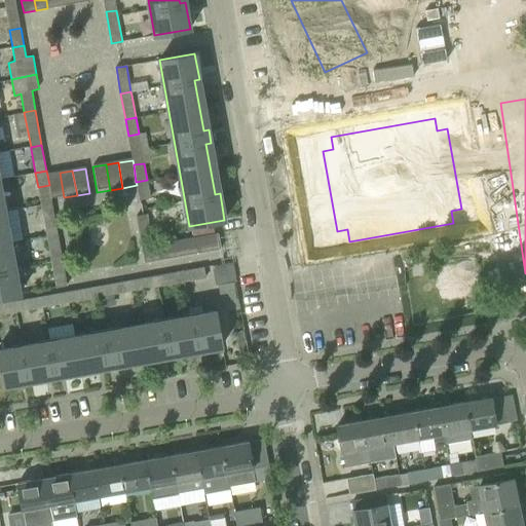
[(64,197),(60,173),(47,175),(49,185),(51,199),(64,197)]
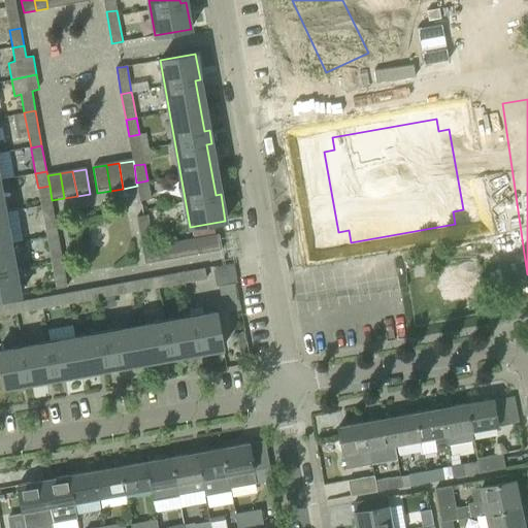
[(151,198),(147,180),(136,183),(137,186),(139,200),(151,198)]
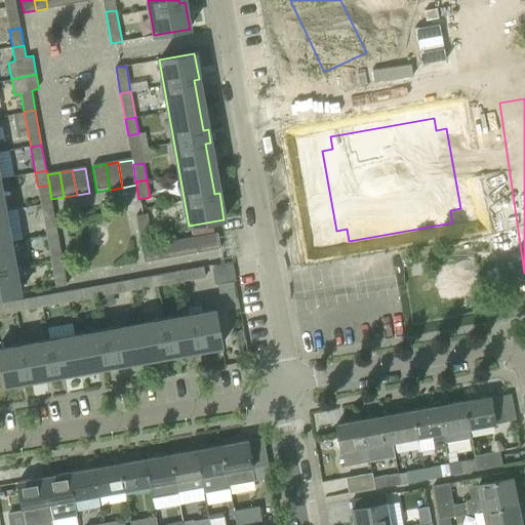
[(0,296),(19,293),(4,210),(0,187),(0,296)]
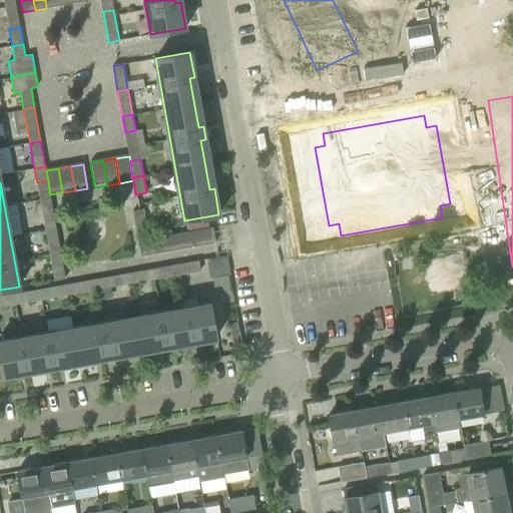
[(142,208),(138,209),(132,210),(138,240),(148,239),(142,208)]
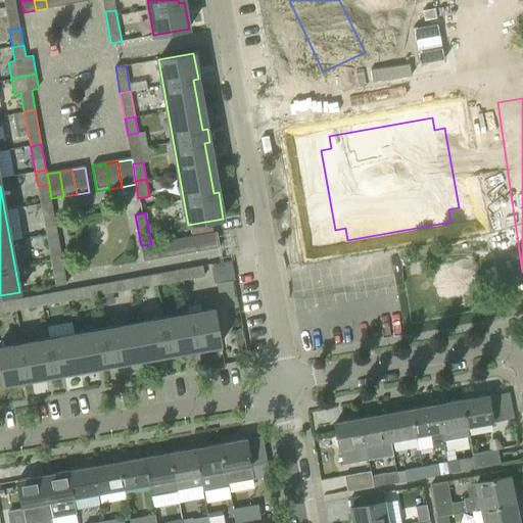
[(57,231),(54,217),(43,219),(46,233),(57,231)]
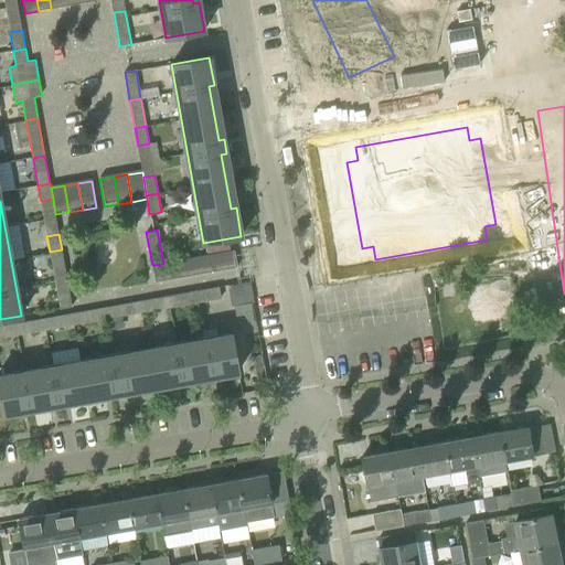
[(66,272),(62,249),(50,252),(54,274),(66,272)]
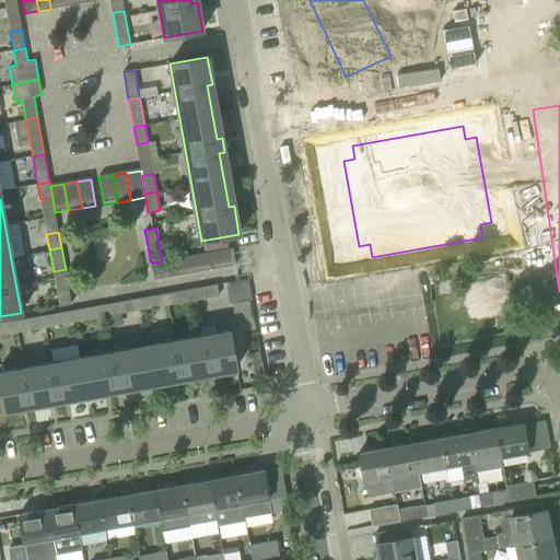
[(234,264),(231,247),(223,249),(226,266),(234,264)]
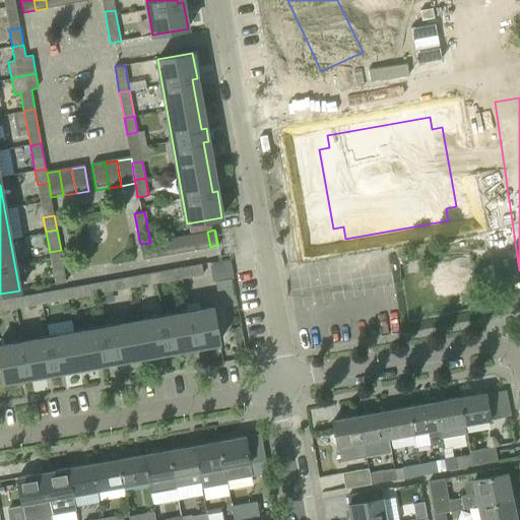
[(210,247),(207,232),(200,233),(203,248),(210,247)]
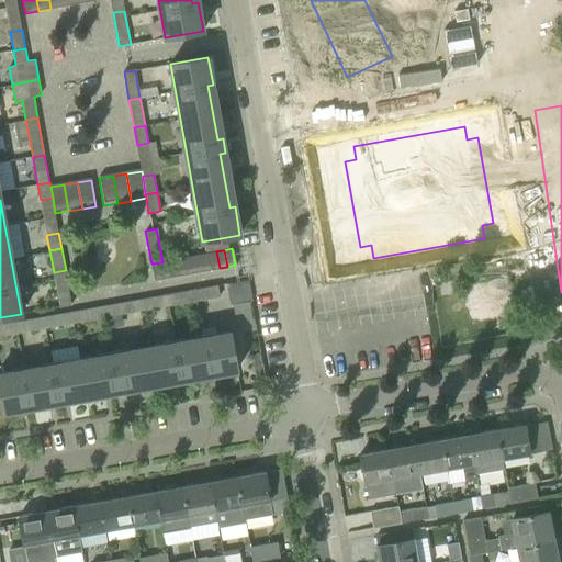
[(220,268),(216,251),(209,254),(212,269),(220,268)]
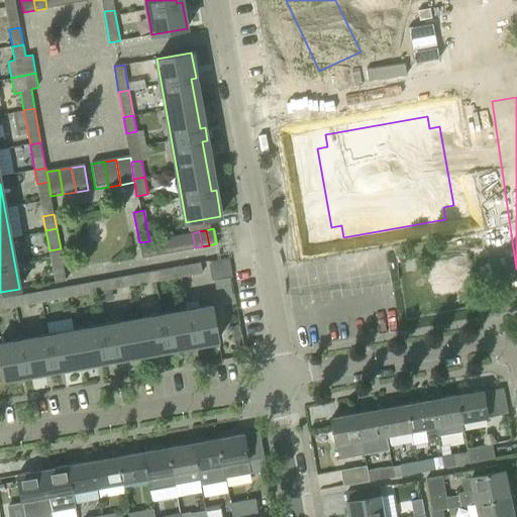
[(195,247),(192,233),(185,234),(188,249),(195,247)]
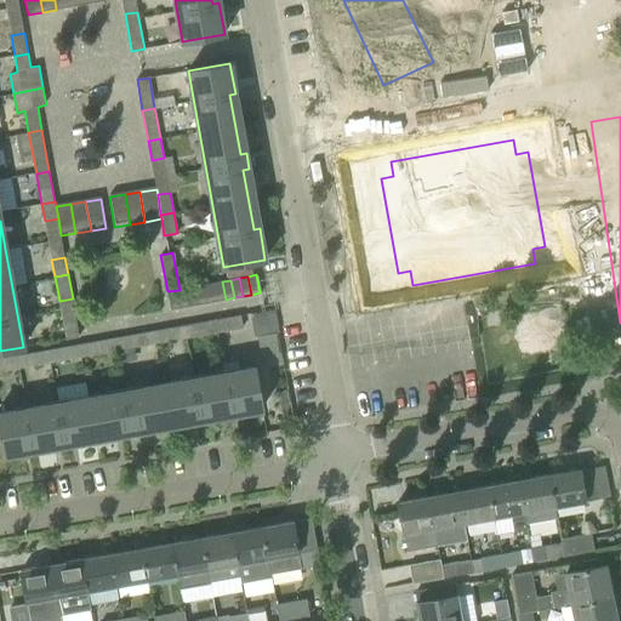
[(226,300),(222,281),(212,283),(216,301),(226,300)]
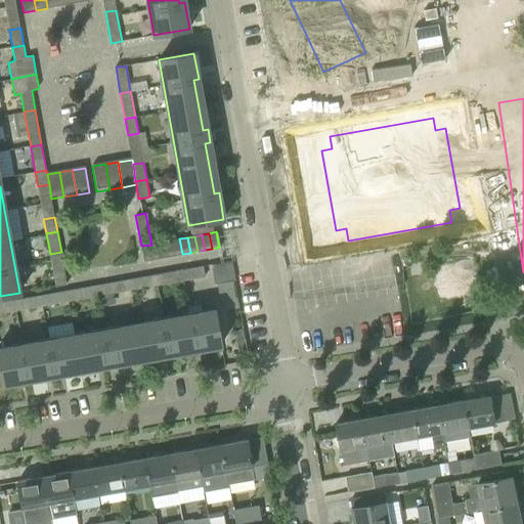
[(182,254),(179,238),(172,241),(175,256),(182,254)]
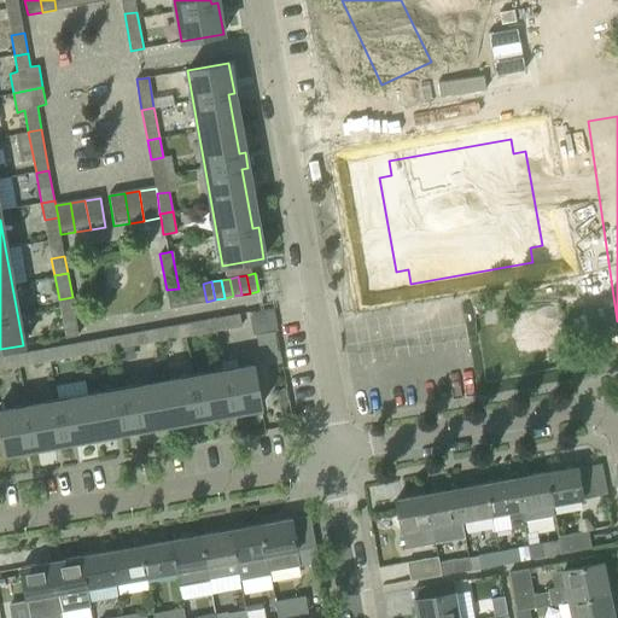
[(207,302),(203,284),(193,285),(197,303),(207,302)]
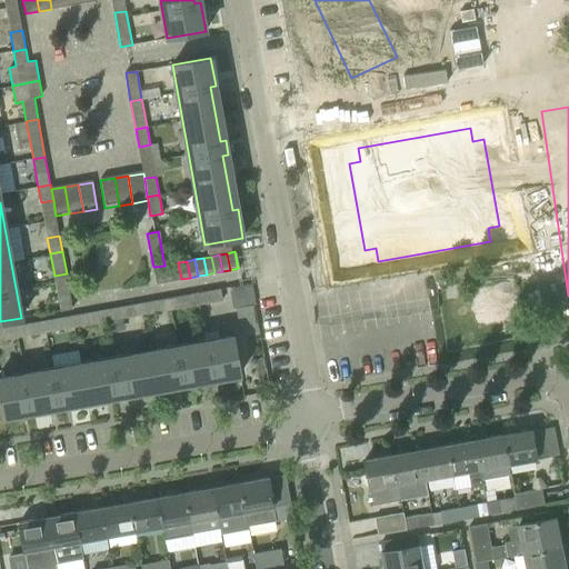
[(181,279),(178,262),(169,265),(171,272),(172,281),(181,279)]
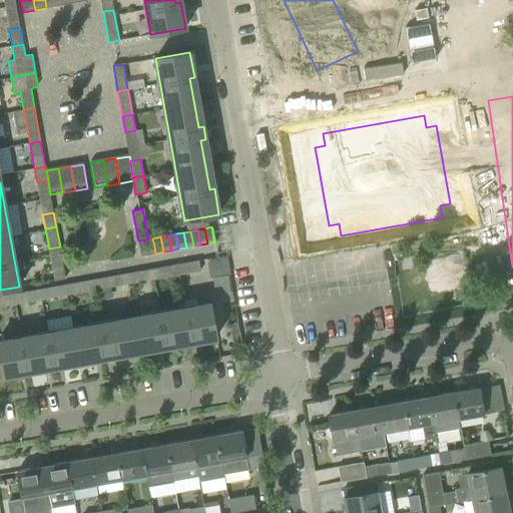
[(154,245),(152,238),(148,239),(138,240),(139,248),(154,245)]
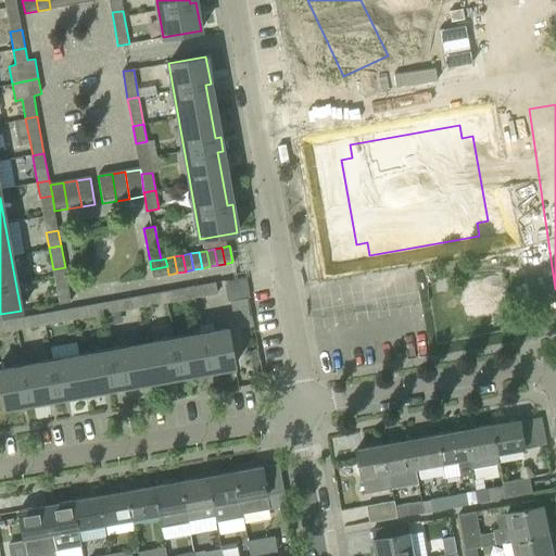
[(168,275),(167,266),(151,269),(153,277),(168,275)]
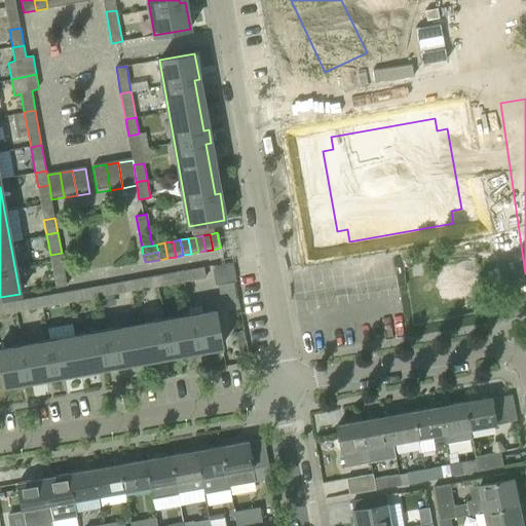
[(68,286),(62,257),(50,259),(57,288),(68,286)]
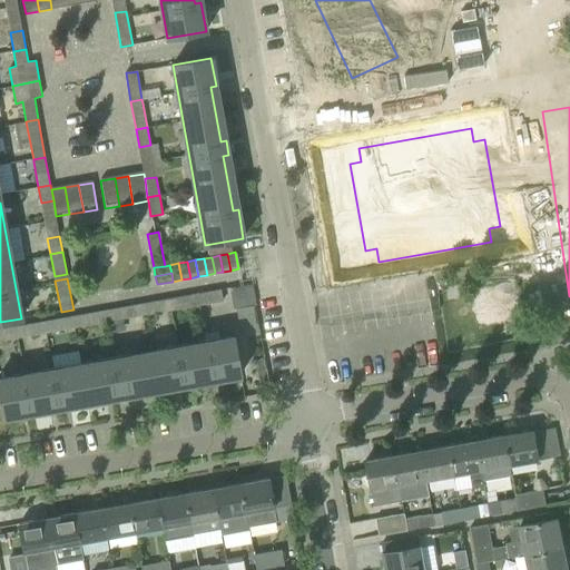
[(220,290),(197,294),(198,305),(223,302),(220,290)]
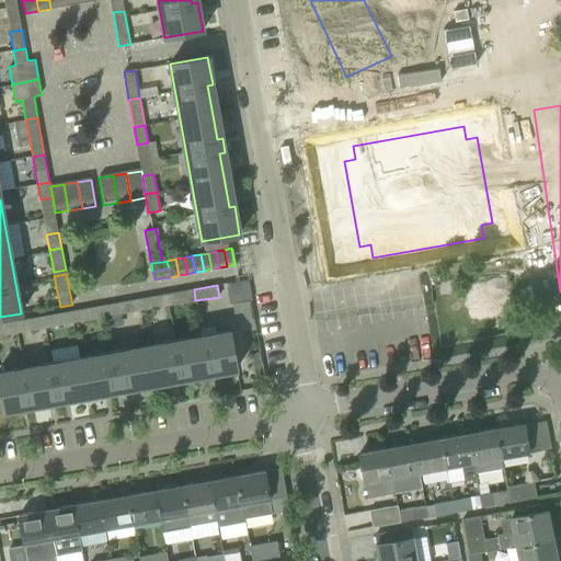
[(195,300),(194,289),(185,292),(186,302),(195,300)]
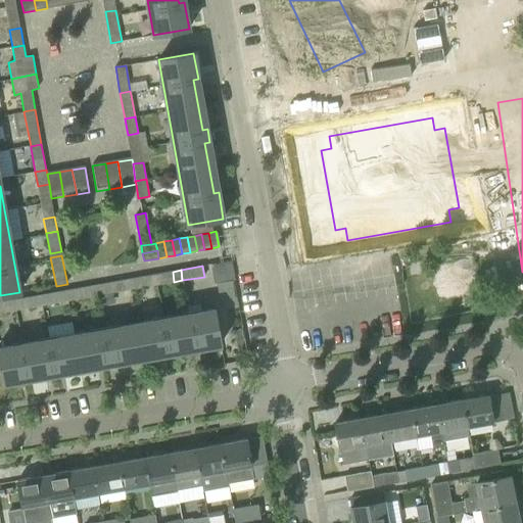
[(171,283),(169,272),(151,275),(153,286),(171,283)]
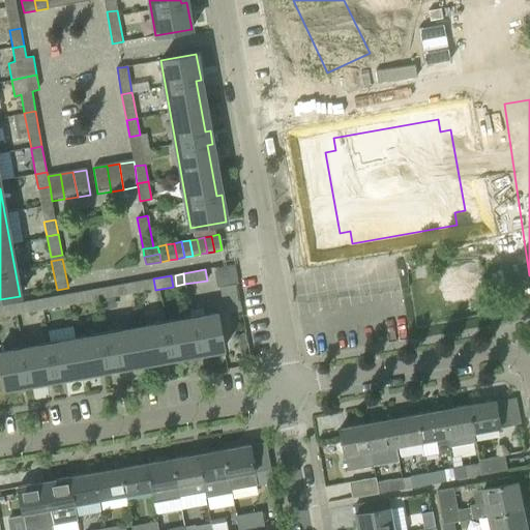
[(149,290),(148,280),(130,283),(131,293),(149,290)]
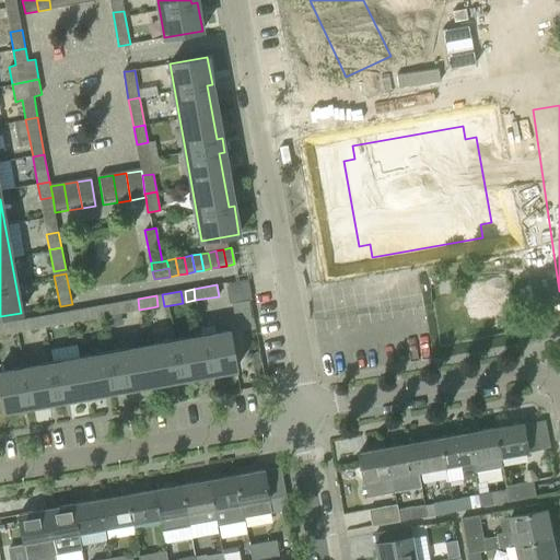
[(139,310),(138,299),(119,302),(121,313),(139,310)]
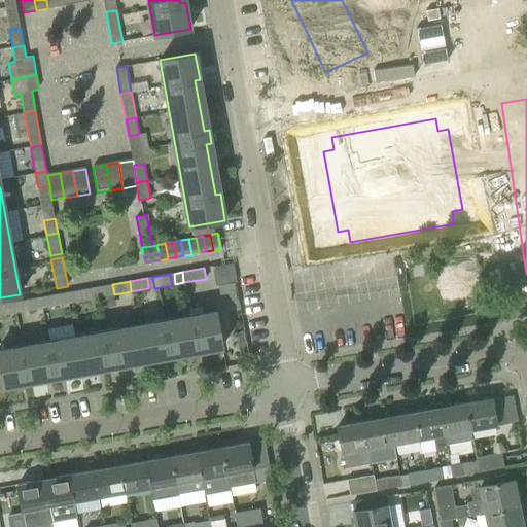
[(236,299),(233,283),(218,285),(221,302),(236,299)]
